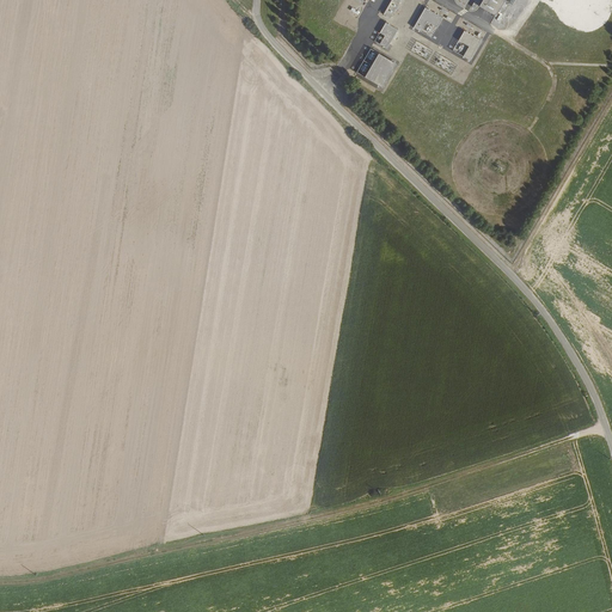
[(397,0),(391,0),(383,14),(390,18),(401,1),(397,0)]
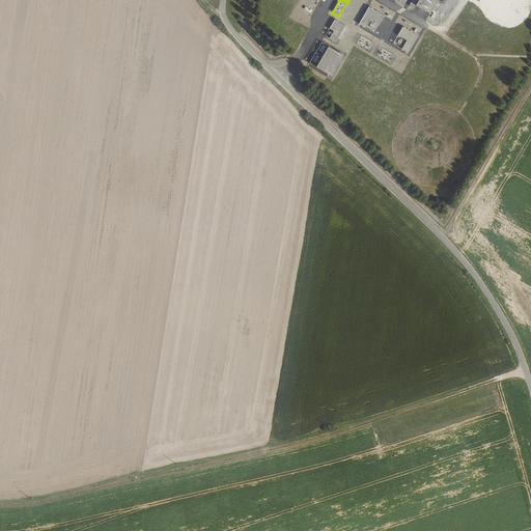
[(418,0),(415,5),(430,14),(438,0),(418,0)]
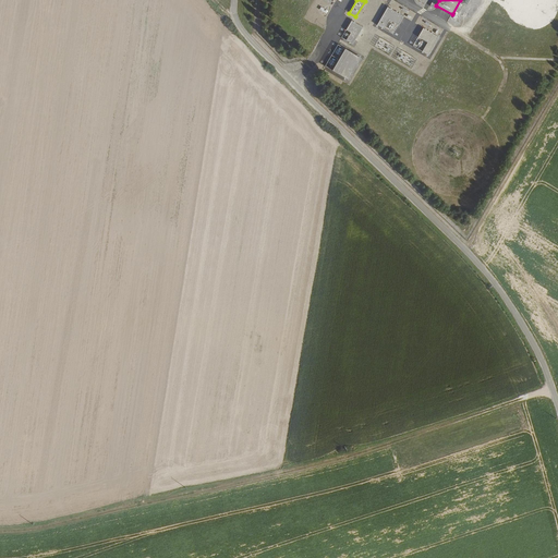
[(387,7),(376,25),(384,29),(389,20),(399,25),(403,16),(387,7)]
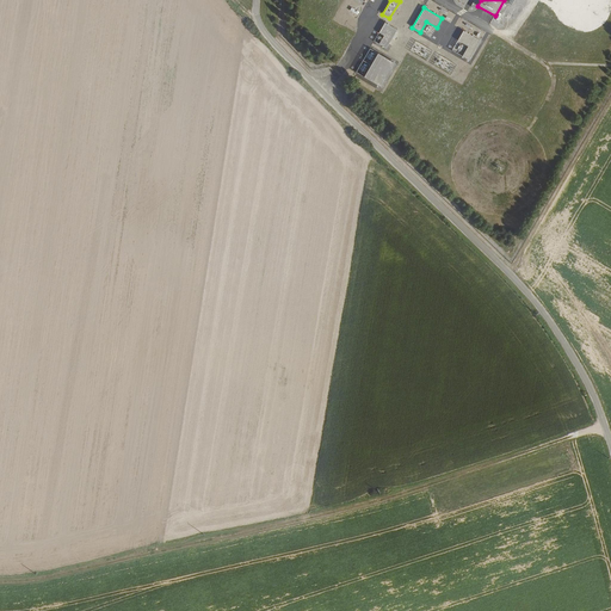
[(383,36),(378,44),(386,48),(397,30),(384,23),(378,32),(383,36)]
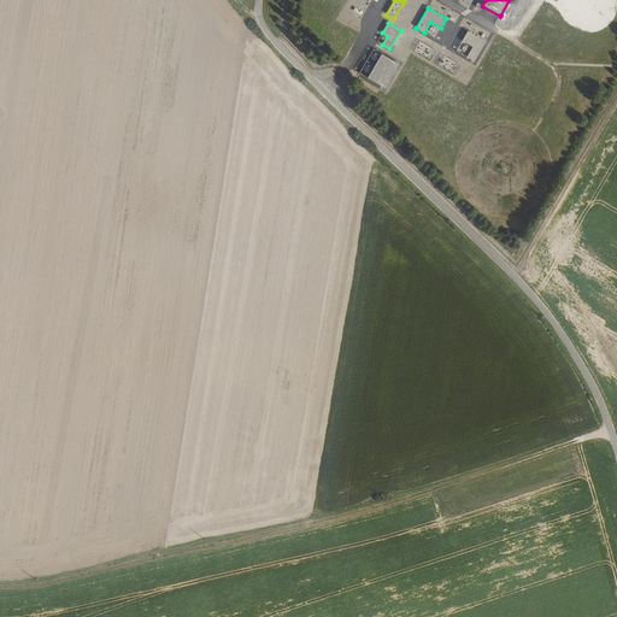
[(468,30),(462,41),(472,47),(466,57),(474,62),(486,41),(468,30)]
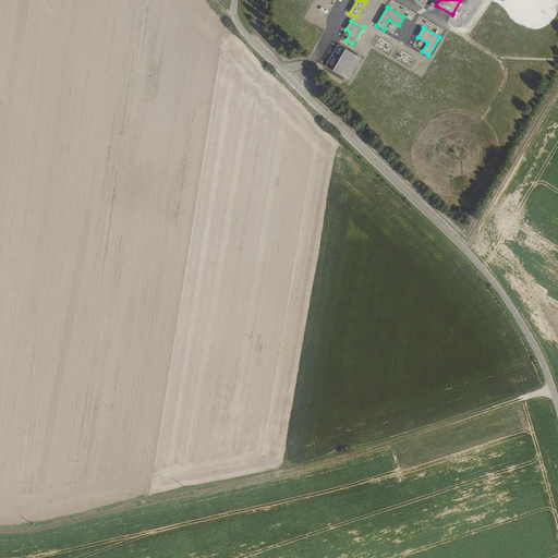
[(344,48),(331,70),(348,80),(361,58),(344,48)]
